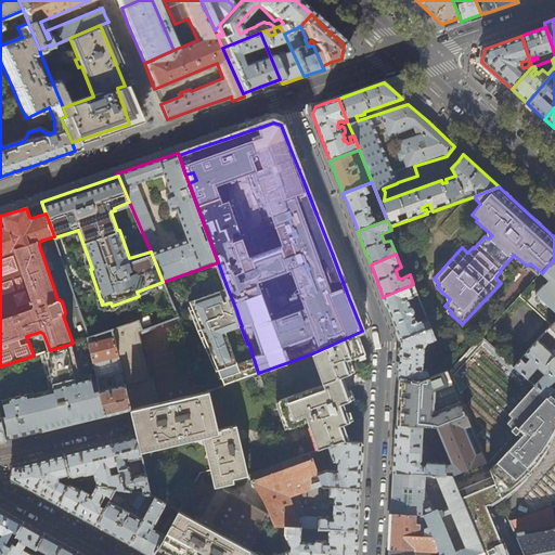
[(552,326),(554,322),(554,258),(542,273),(519,298),(552,326)]
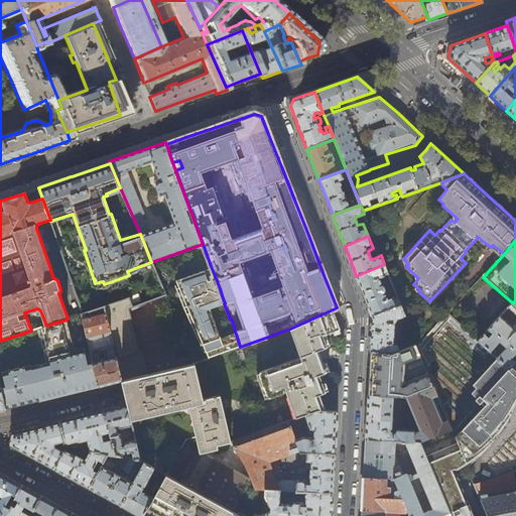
[(384,264),(356,276),(363,293),(372,315),(401,304),(384,264)]
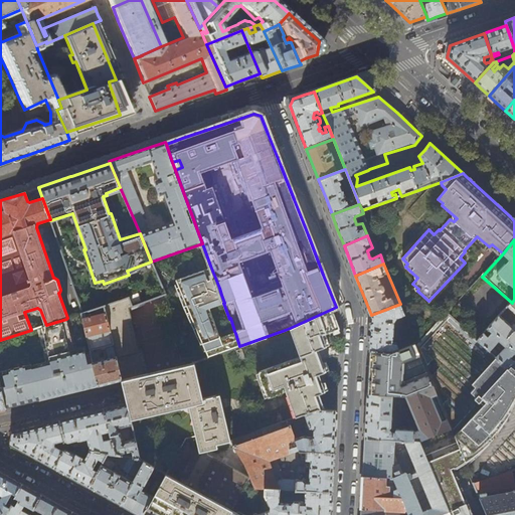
[(220,338),(209,308),(223,303),(224,303),(221,295),(219,288),(210,266),(175,279),(203,359),(239,346),(235,333),(220,338)]
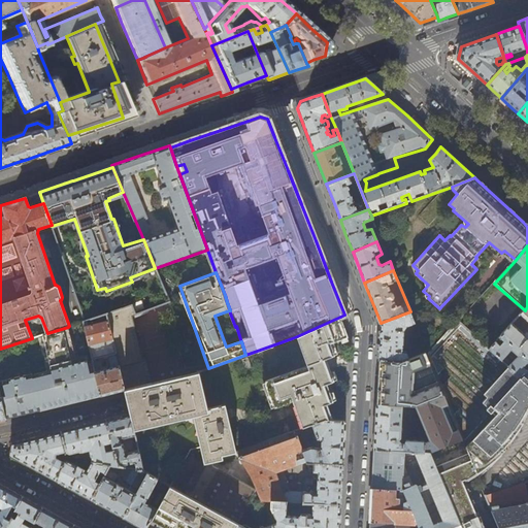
[(122,308),(106,314),(125,390),(131,415),(133,427),(143,424),(158,421),(180,415),(195,410),(207,459),(236,452),(228,419),(224,419),(220,404),(207,408),(199,371),(152,384),(146,361),(143,361),(133,317),(137,316),(136,315),(132,305),(123,309),(122,308)]
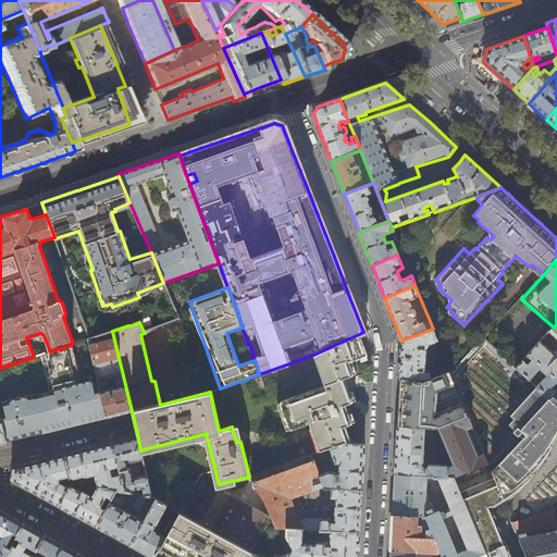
[(556,390),(556,323),(554,327),(517,369),(536,386),(549,398),(556,390)]
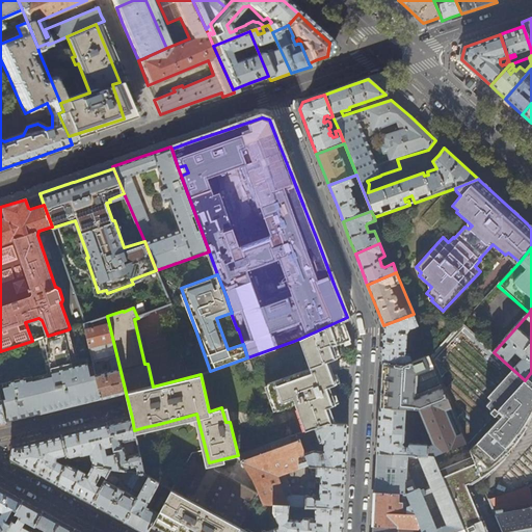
[(414,314),(383,325),(382,339),(381,362),(404,363),(429,353),(422,335),(415,338),(420,349),(409,353),(405,353),(406,333),(409,328),(418,325),(414,314)]
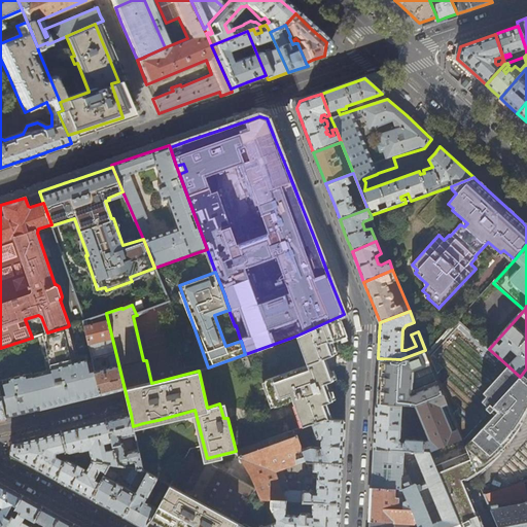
[(106,313),(85,320),(83,321),(92,359),(108,355),(111,367),(95,372),(100,395),(113,392),(125,389),(106,313)]
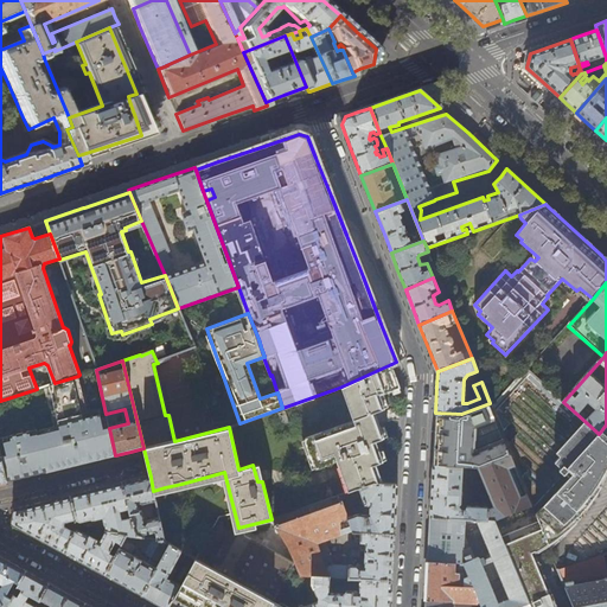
[(391,364),(342,387),(353,420),(305,438),(315,468),(337,461),(347,492),(374,483),(383,484),(376,465),(383,461),(381,455),(375,441),(383,438),(374,411),(383,408),(378,395),(400,388),(391,364)]
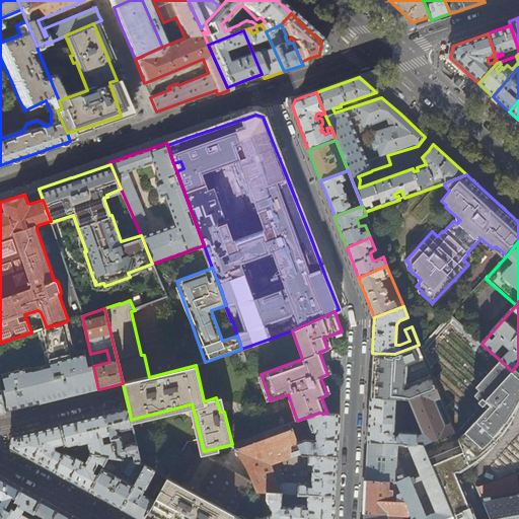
[(98,389),(93,366),(91,356),(86,357),(85,353),(76,355),(67,321),(47,327),(40,329),(48,362),(46,368),(31,371),(30,367),(0,374),(0,387),(6,412),(35,404),(68,396),(98,389)]
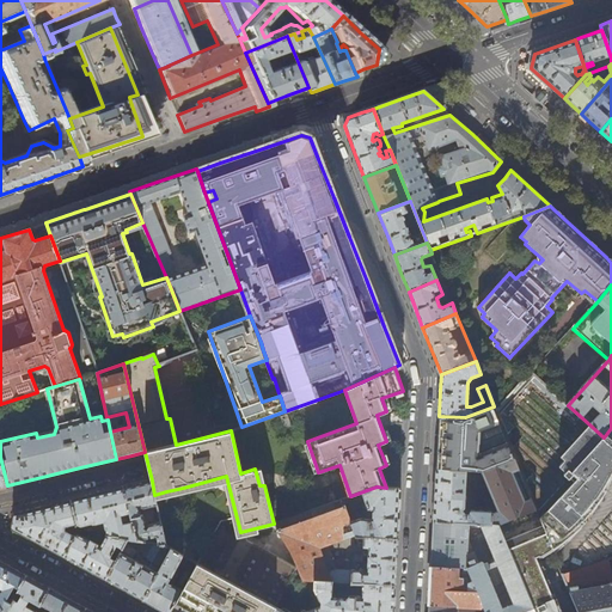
[(496,412),(494,407),(465,417),(439,416),(438,439),(436,469),(466,470),(482,470),(514,456),(496,412)]
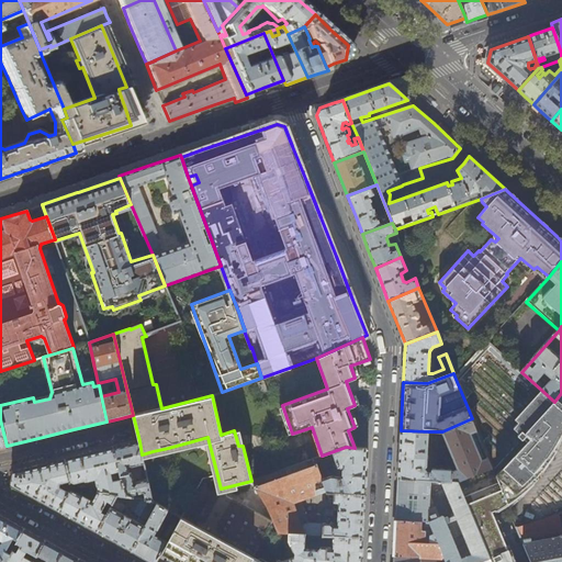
[(549,464),(553,458),(558,450),(561,439),(561,408),(554,402),(541,390),(515,418),(519,422),(514,427),(519,433),(518,435),(523,439),(525,438),(527,440),(495,475),(506,504),(507,503),(509,507),(516,502),(524,494),(530,489),(537,481),(543,473),(549,464)]
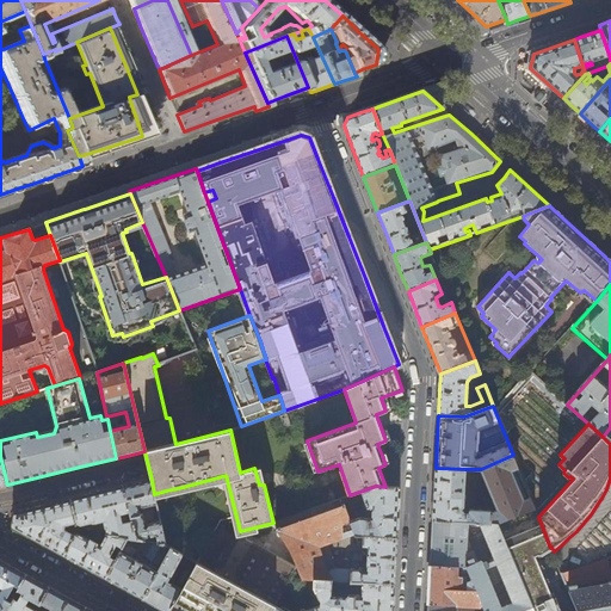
[(466,469),(436,468),(434,491),(432,520),(474,522),(494,523),(495,522),(534,505),(513,455),(481,469),(497,508),(492,511),(491,510),(489,510),(473,508),(470,510),(469,511),(469,512),(464,511),(462,511),(462,508),(463,507),(466,469)]
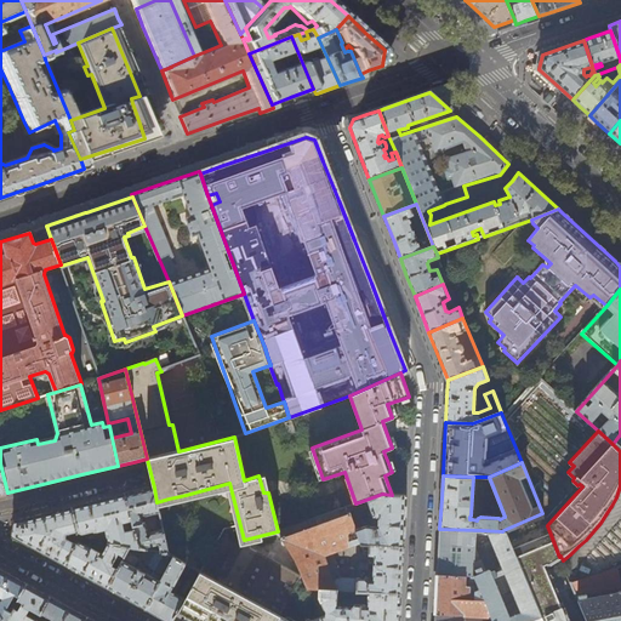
[(141,491),(126,495),(140,550),(147,551),(147,547),(159,545),(161,553),(170,556),(164,530),(151,533),(149,534),(148,535),(146,522),(143,523),(141,514),(143,513),(144,516),(147,516),(159,513),(157,502),(154,488),(141,491)]
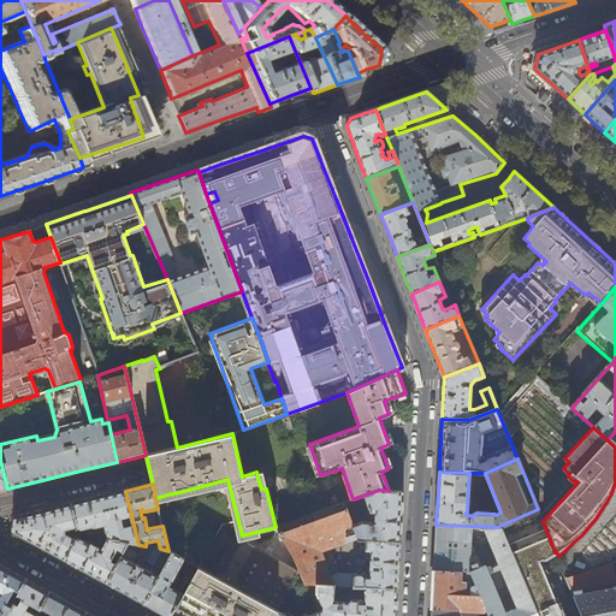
[(389,491),(379,490),(353,499),(344,502),(356,538),(356,539),(400,542),(401,516),(402,492),(389,491)]
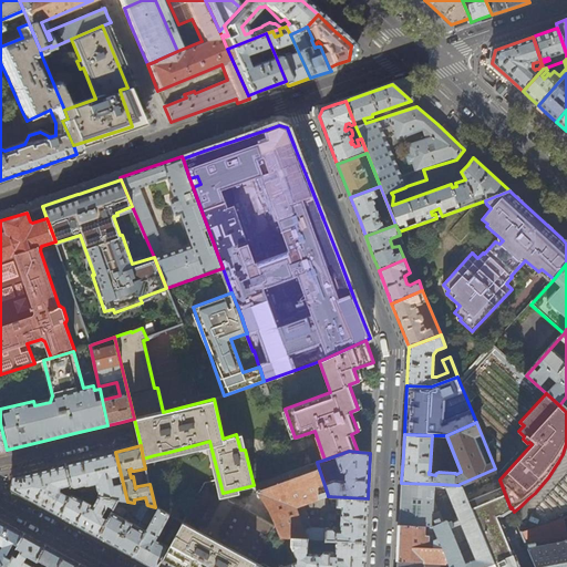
[(93,457),(66,464),(71,485),(72,486),(75,488),(85,486),(86,486),(96,484),(100,496),(119,501),(127,502),(115,452),(93,457)]
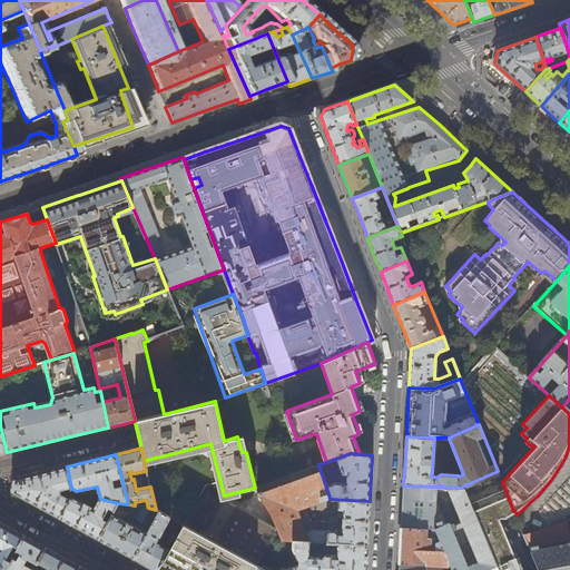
[(318,464),(255,488),(277,530),(282,541),(294,541),(367,544),(369,524),(370,501),(330,499),(330,500),(333,509),(338,510),(343,510),(343,518),(342,518),(341,527),(342,527),(342,534),(337,534),(334,531),(330,531),(330,523),(337,524),(338,518),(330,518),(327,520),(326,531),(313,530),(304,533),(295,509),(330,498),(318,464)]
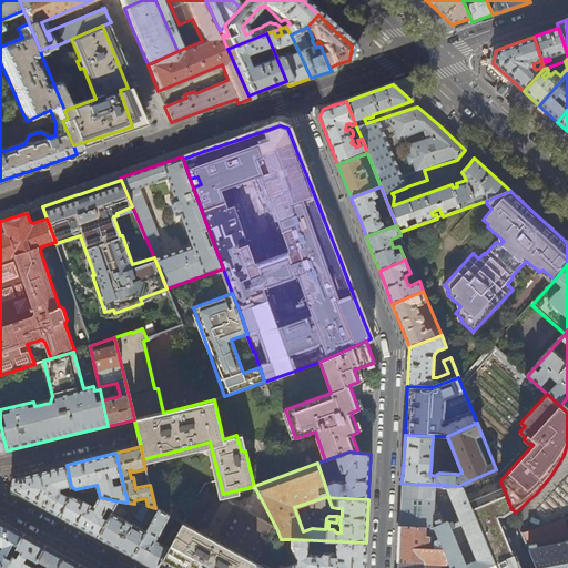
[(61,488),(71,486),(67,465),(41,470),(16,477),(13,492),(32,501),(60,516),(72,495),(69,493),(68,496),(61,493),(61,488)]
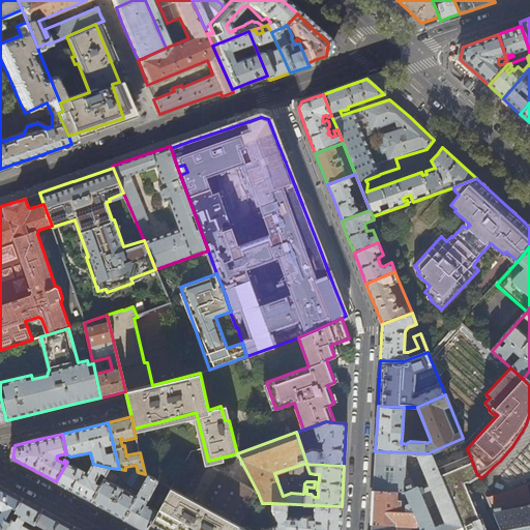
[(467,448),(463,438),(430,452),(462,529),(483,529),(463,481),(466,480),(467,481),(477,475),(467,448)]
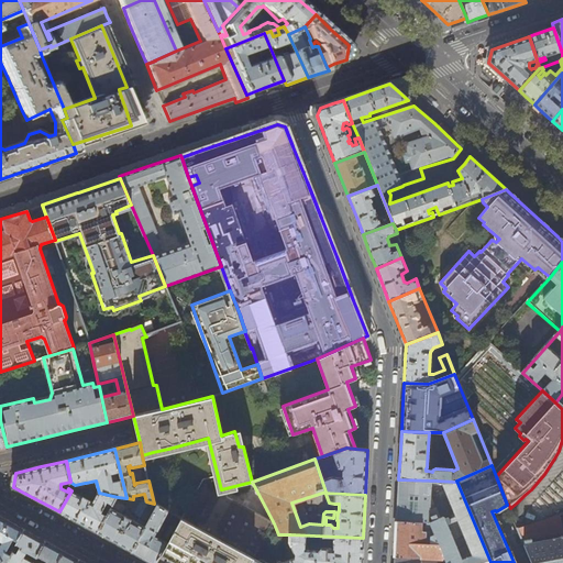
[(437,481),(398,479),(397,500),(396,520),(429,522),(434,519),(437,481)]
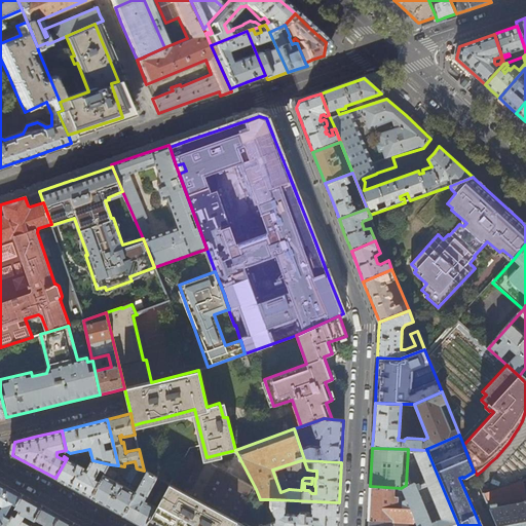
[(425,450),(408,449),(406,485),(401,488),(416,523),(416,525),(458,525),(426,449),(425,450)]
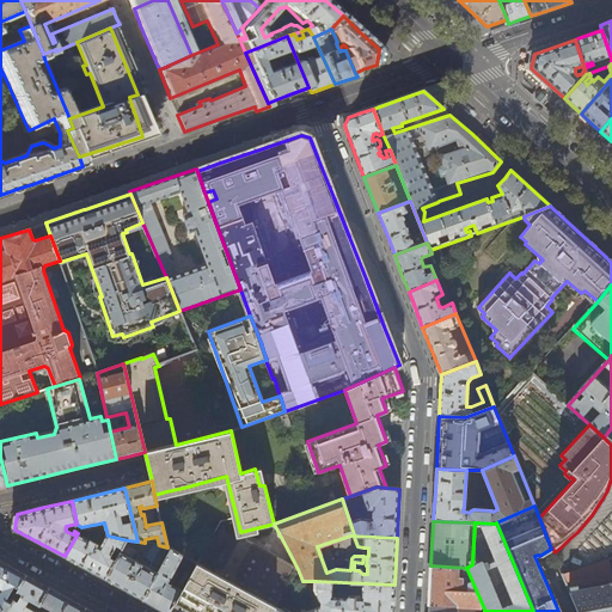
[(122,550),(128,540),(108,536),(102,545),(91,540),(78,533),(65,556),(80,564),(106,579),(116,561),(110,557),(116,546),(122,550)]
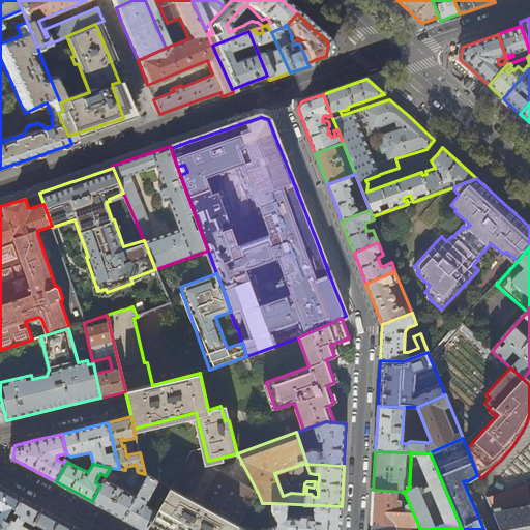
[(183,495),(171,488),(153,519),(168,527),(174,529),(237,529),(239,526),(258,493),(214,468),(212,463),(207,465),(192,493),(186,491),(183,495)]
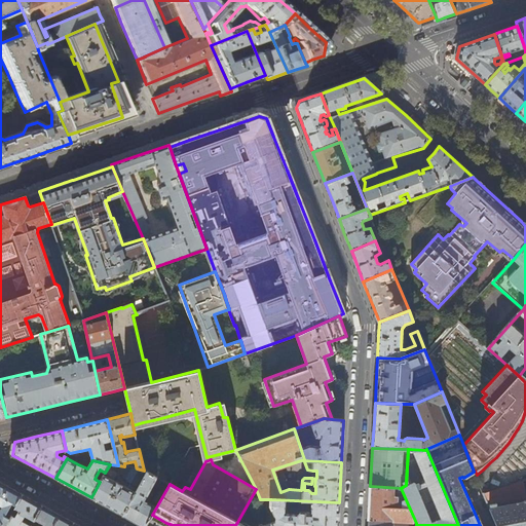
[(124,466),(118,465),(110,464),(105,473),(100,482),(91,497),(106,505),(123,516),(147,473),(144,471),(137,468),(124,466)]
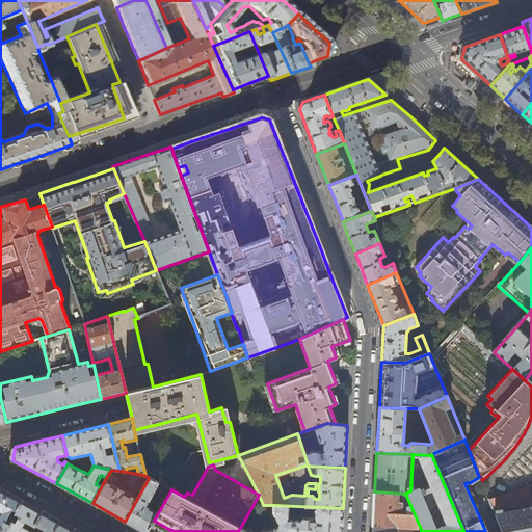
[(133,526),(143,531),(148,531),(154,521),(171,489),(149,478),(125,522),(133,526)]
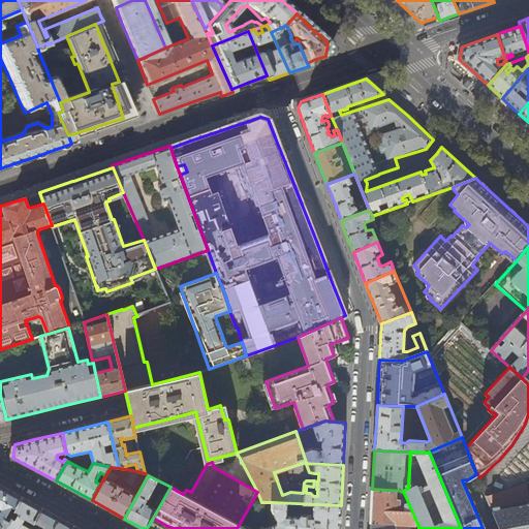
[(528,501),(528,494),(526,483),(486,496),(499,528),(528,528),(528,504),(500,510),(499,506),(497,507),(497,506),(503,504),(504,505),(528,501)]
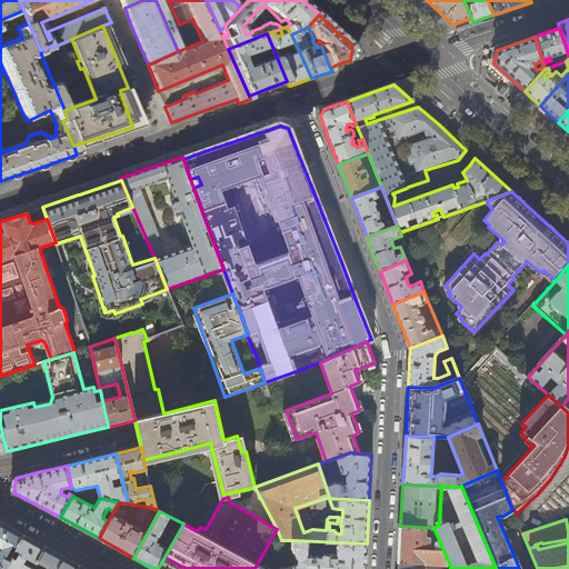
[(0,521),(0,563),(5,568),(6,568),(23,536),(1,522),(0,521)]
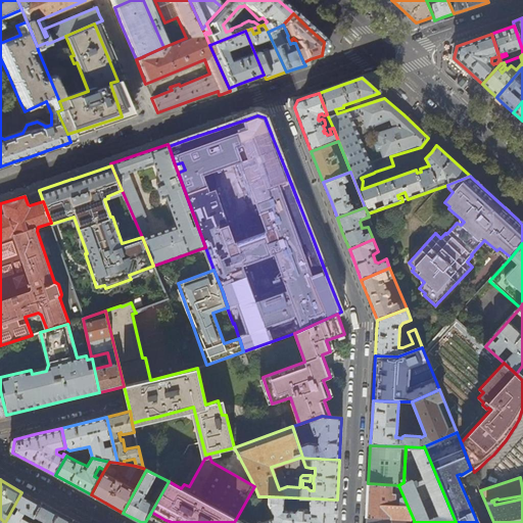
[(398,485),(368,483),(368,497),(367,517),(414,520),(398,485)]
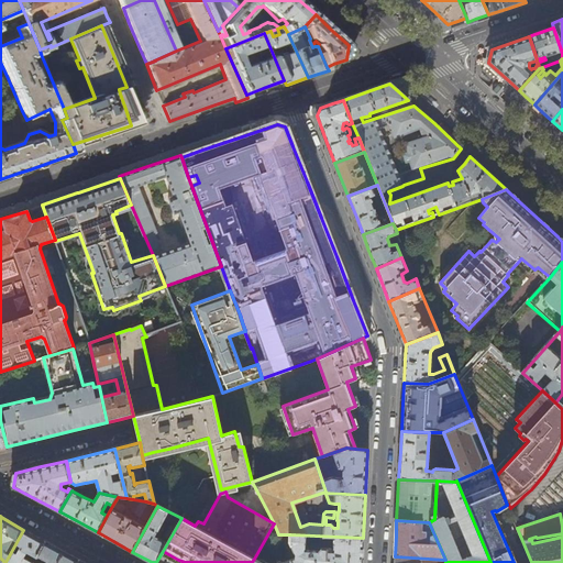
[(31,534),(23,530),(6,562),(7,562),(33,562),(45,541),(31,534)]
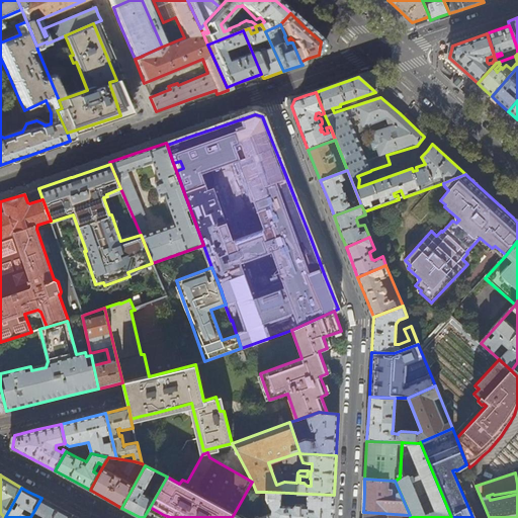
[(334,495),(267,492),(266,500),(259,499),(266,515),(267,517),(332,517),(333,515),(334,495)]
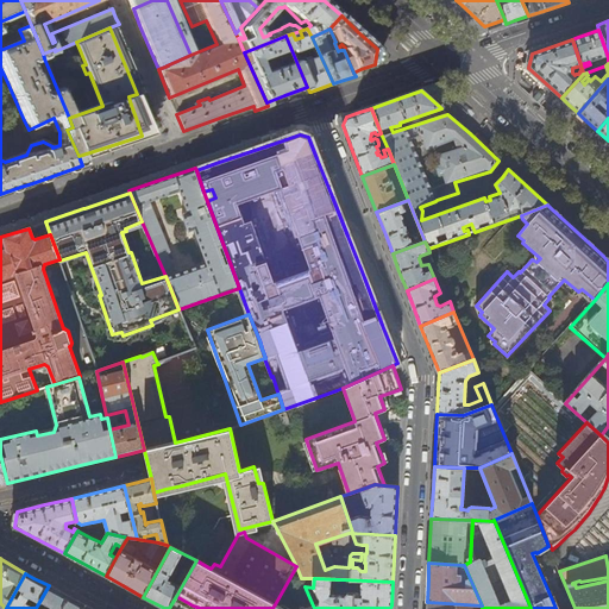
[(49,585),(36,608),(83,608),(86,606),(64,595),(49,585)]
